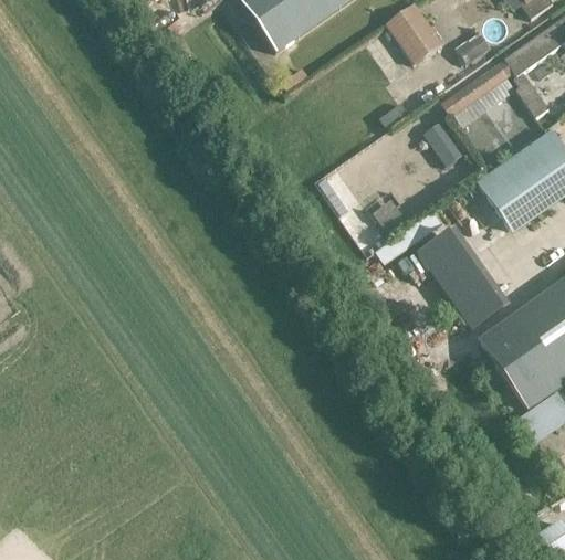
[(239,0),(276,52),(349,0),(239,0)]
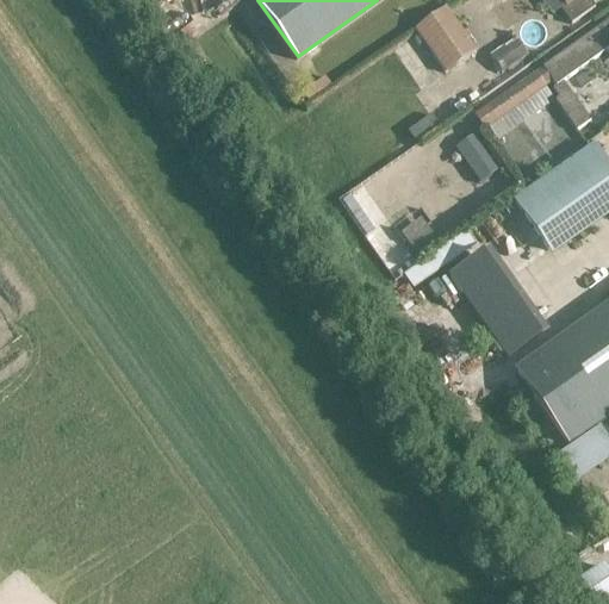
[(565,0),(567,2),(563,6),(572,20),(596,4),(592,0),(565,0)]
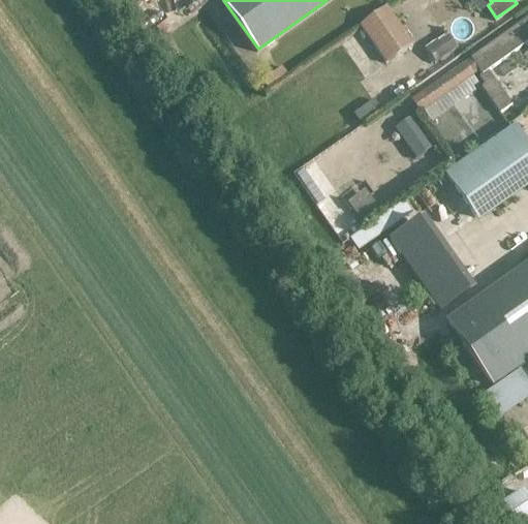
[(413,41),(387,4),(361,23),(386,60),(413,41)]
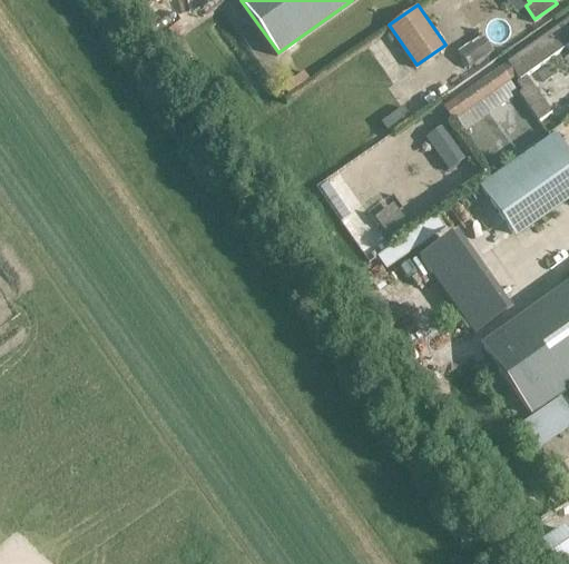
[(510,62),(502,68),(509,78),(517,72),(520,77),(568,41),(568,16),(560,22),(508,60),(510,62)]
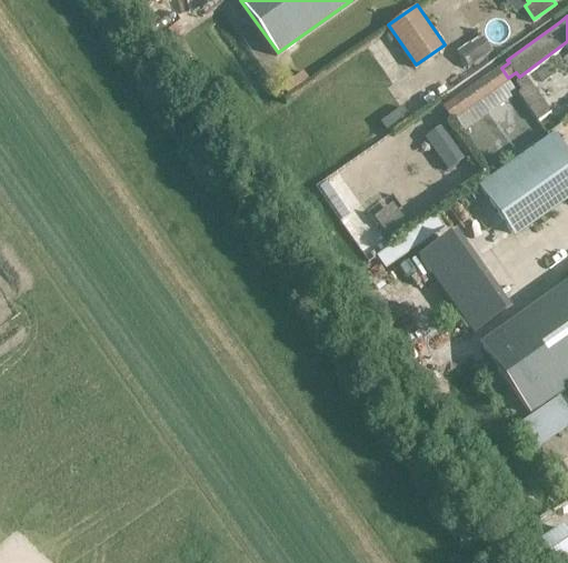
[(456,51),(466,67),(495,47),(484,32),(456,51)]
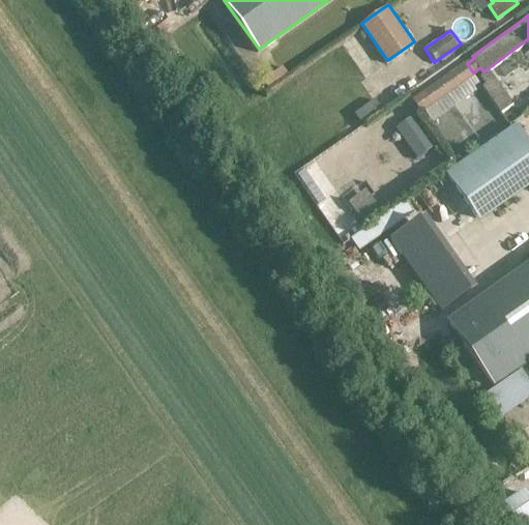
[(465,60),(413,96),(430,119),(477,86),(474,82),(478,80),(473,73),(467,63),(465,60)]
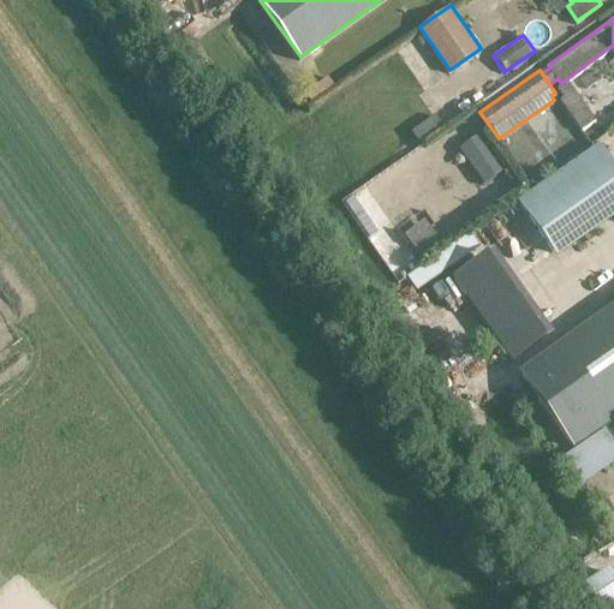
[(308,89),(314,97),(334,83),(328,75),(308,89)]
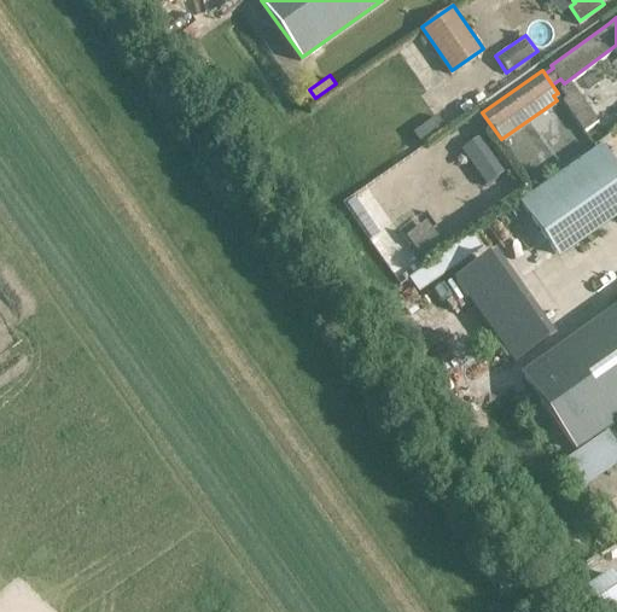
[(437,112),(413,130),(421,141),(446,123),(437,112)]
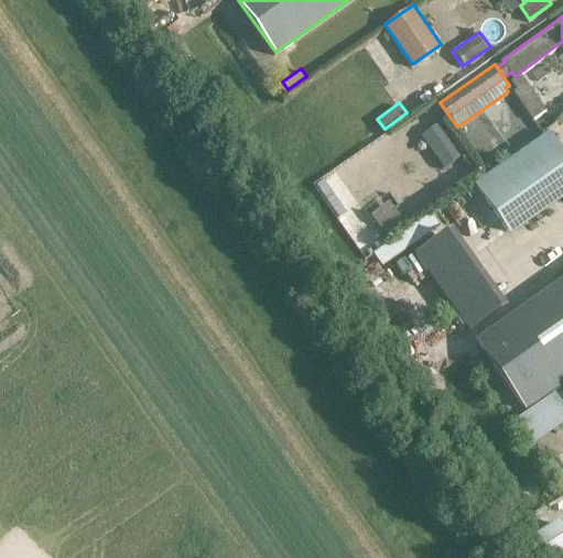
[(441,121),(423,134),(445,165),(463,152),(441,121)]
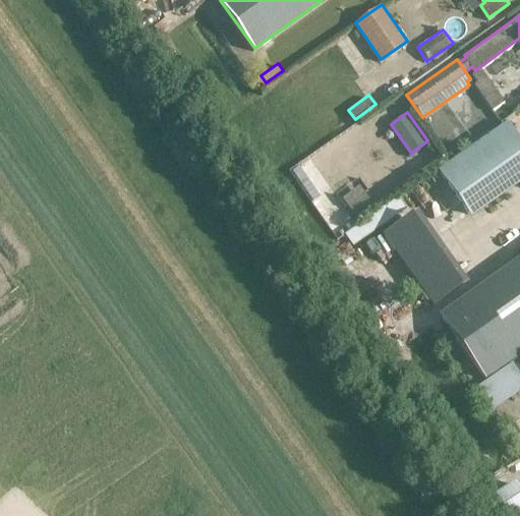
[(519,138),(506,118),(438,166),(467,208),(519,170),(519,138)]
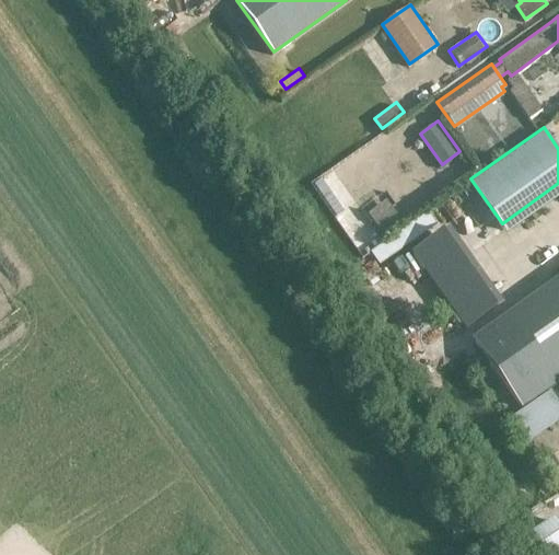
[(435,183),(399,208),(404,216),(441,191),(435,183)]
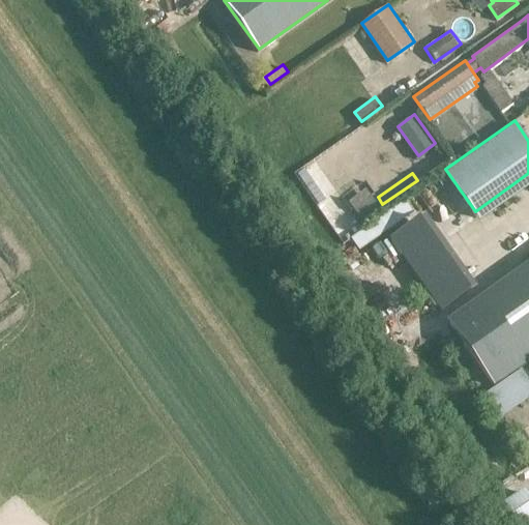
[(380,205),(366,187),(349,200),(362,219),(380,205)]
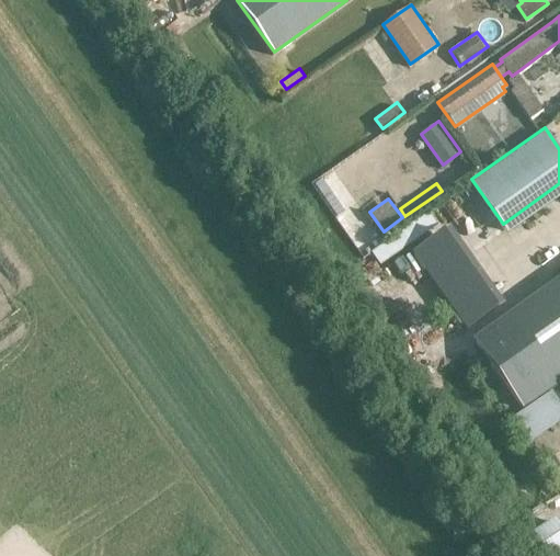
[(441,242),(419,258),(430,274),(452,259),(458,268),(456,270),(482,308),(464,321),(467,327),(501,302),(445,226),(434,233),(441,242)]
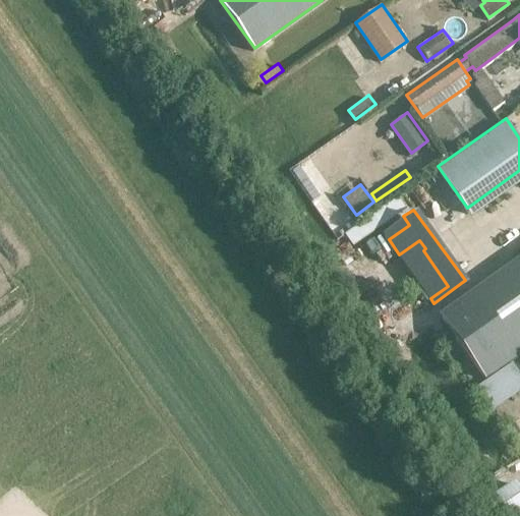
[(403,216),(383,231),(389,239),(409,225),(403,216)]
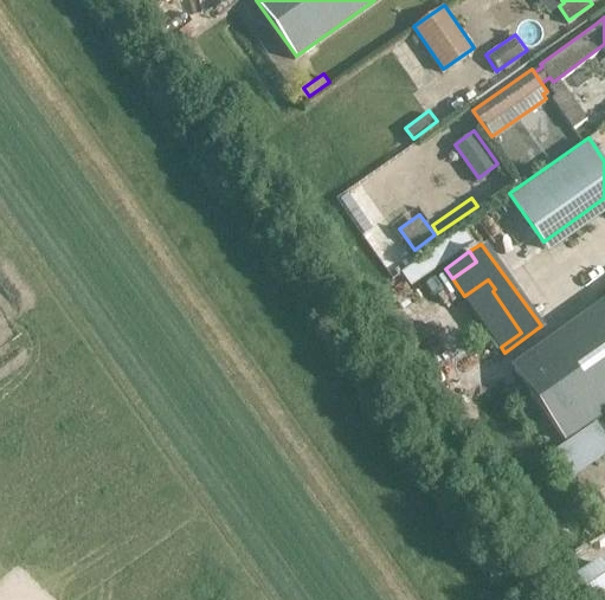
[(488,279),(464,296),(501,347),(521,333),(493,291),(495,289),(488,279)]
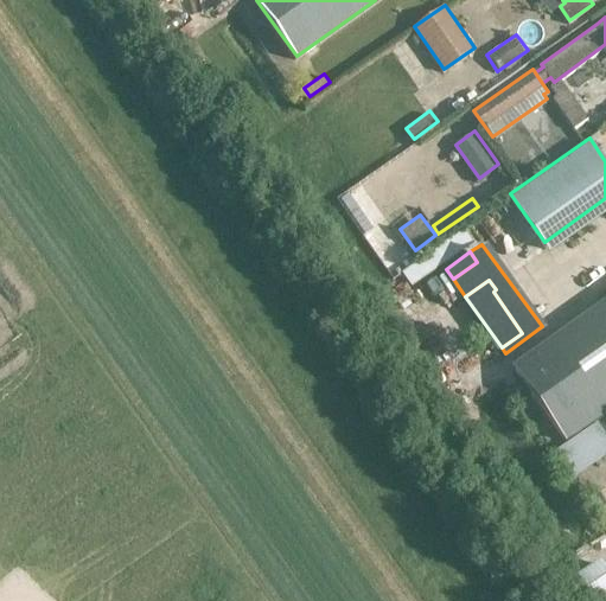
[(605,302),(515,366),(566,439),(605,410),(605,302)]
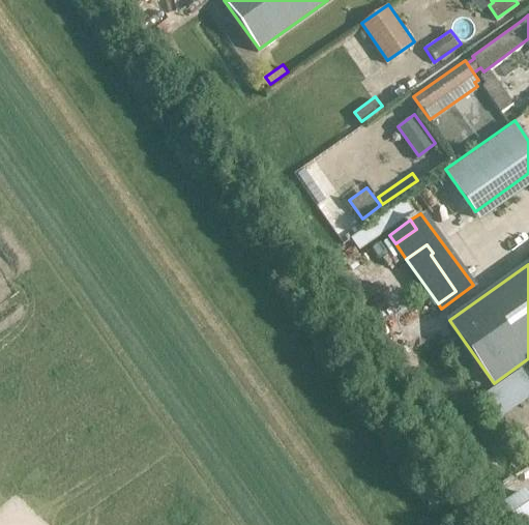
[(0,271),(0,295),(11,288),(0,271)]
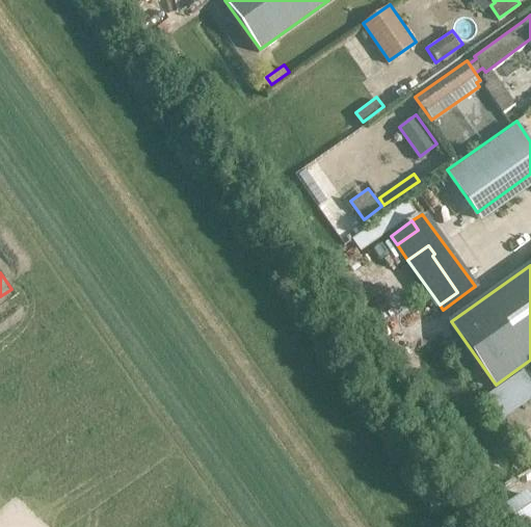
[(530,436),(516,446),(530,464),(530,436)]
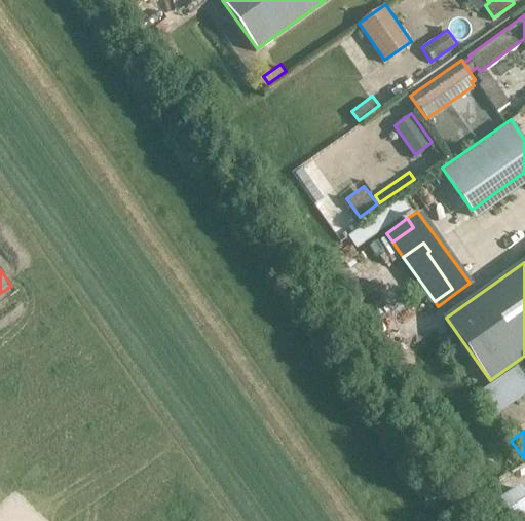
[(493,507),(499,520),(524,520),(524,511),(517,495),(493,507)]
